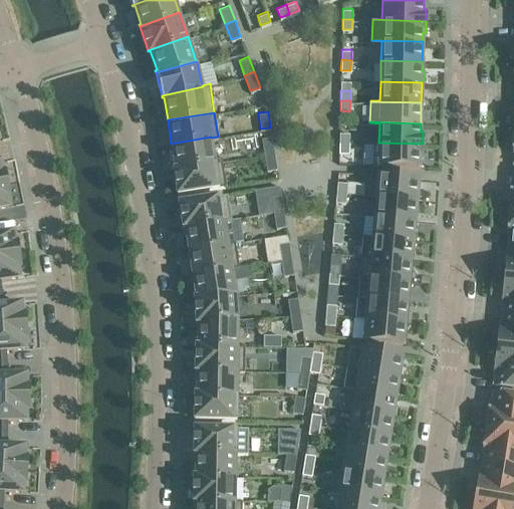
[(339,142),(349,142),(349,132),(339,132),(339,142)]
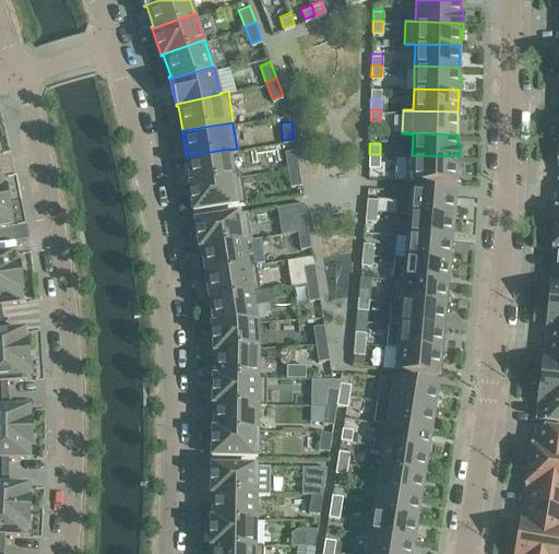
[(287,166),(298,165),(295,148),(284,149),(287,166)]
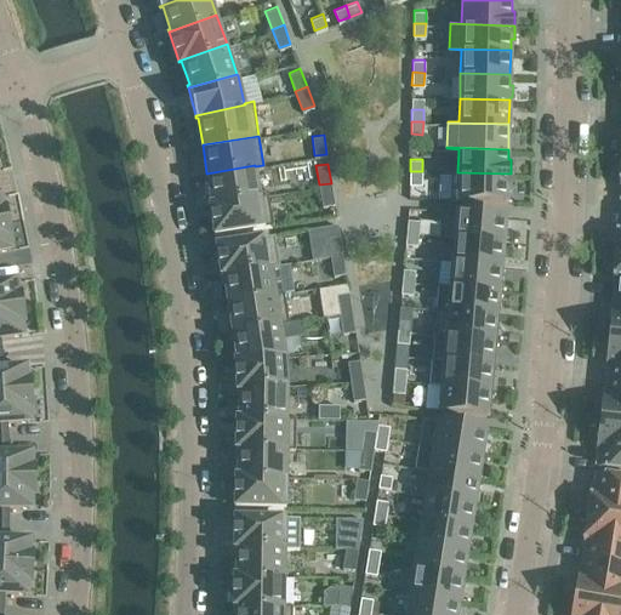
[(260,193),(255,166),(255,165),(206,174),(211,200),(209,200),(209,203),(260,194),(260,193)]
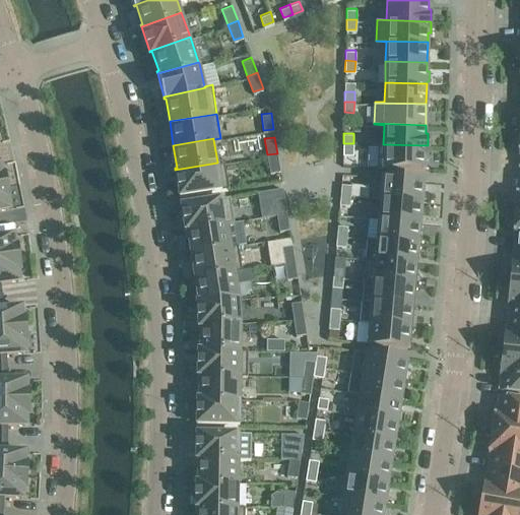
[(352,153),(353,143),(343,143),(343,153),(342,164),(352,164),(352,153)]
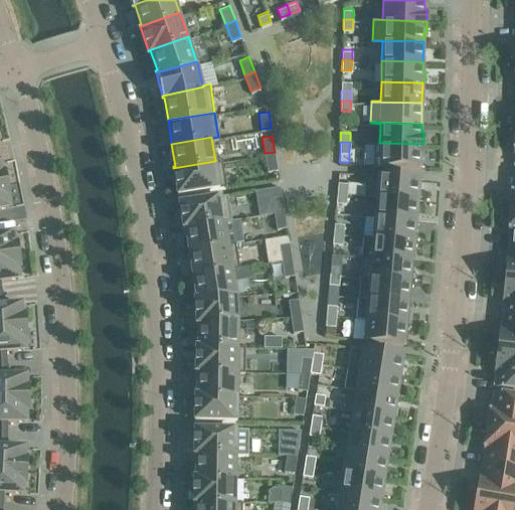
[(423,156),(423,144),(379,143),(379,144),(369,144),(368,152),(374,152),(373,164),(420,165),(420,156),(423,156)]
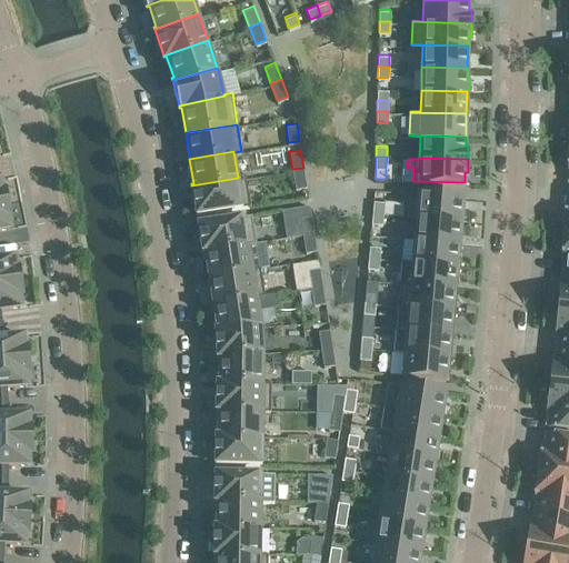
[(303,168),(292,169),(296,187),(306,186),(303,168)]
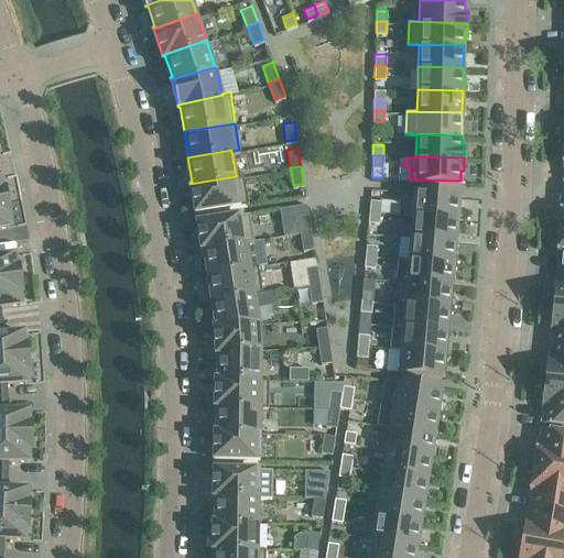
[(243,174),(236,175),(236,176),(190,184),(194,211),(248,203),(243,174)]
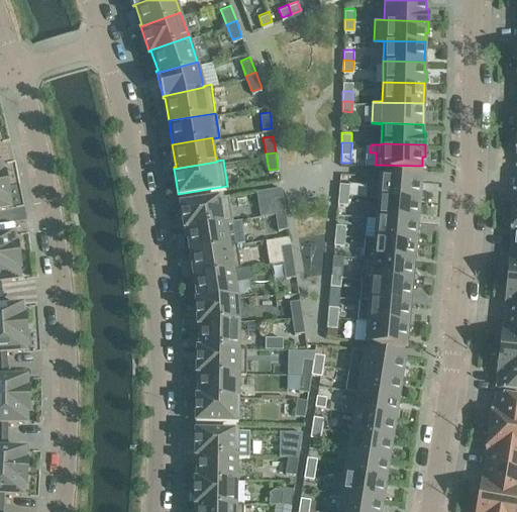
[(379,195),(419,199),(421,178),(381,174),(379,195)]
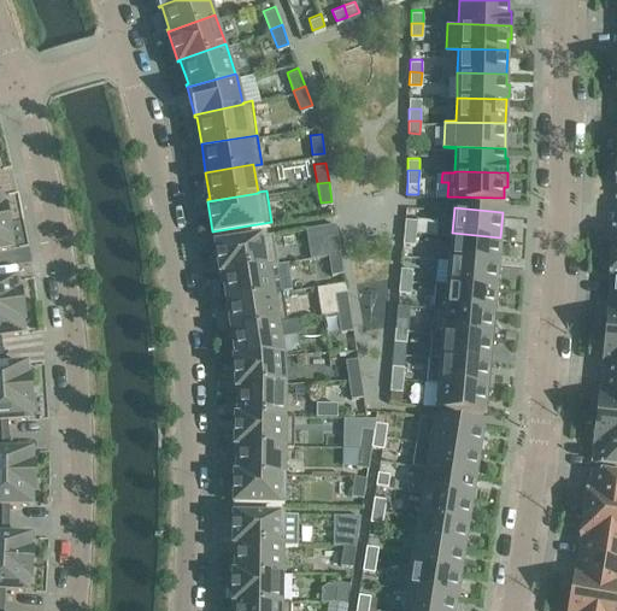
[(405,216),(404,229),(416,229),(417,217),(405,216)]
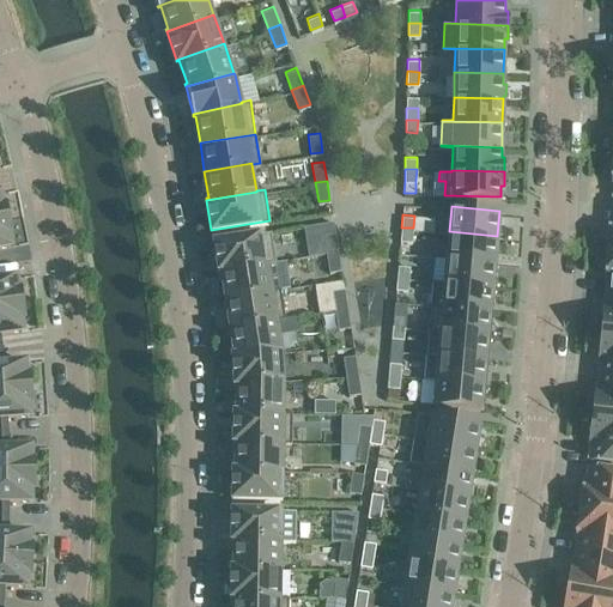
[(413,228),(401,228),(400,240),(412,241),(413,228)]
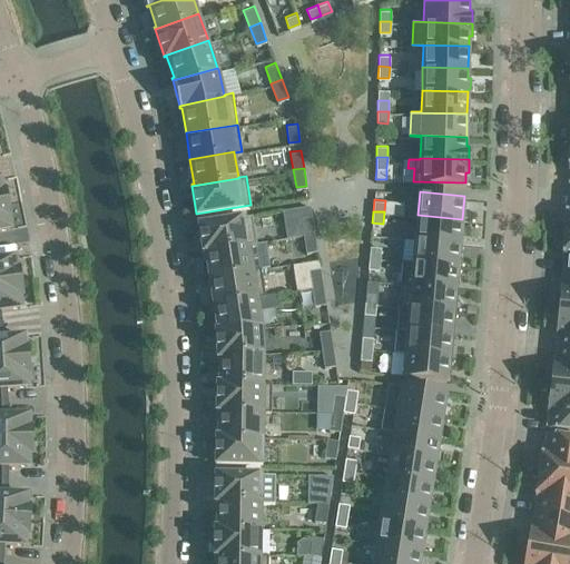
[(248,241),(248,243),(256,241),(252,214),(197,221),(202,249),(248,241)]
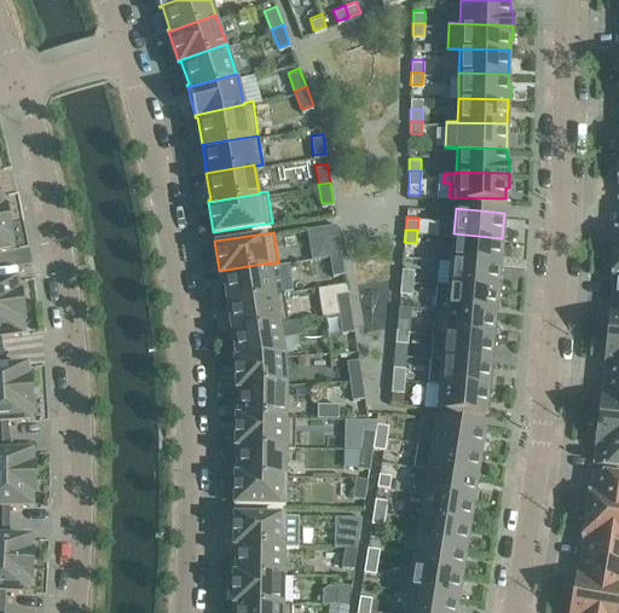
[(327,235),(329,254),(341,252),(337,232),(327,235)]
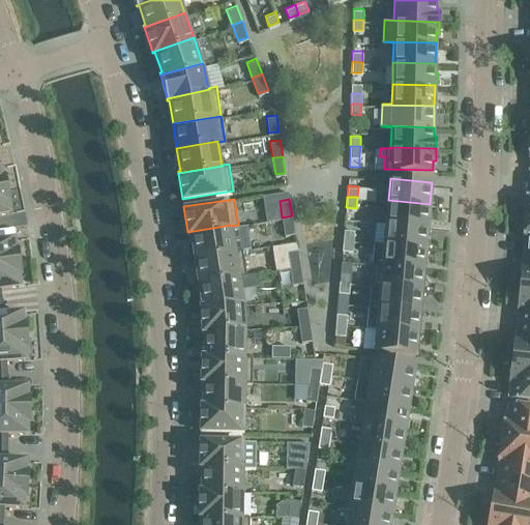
[(430,204),(388,200),(386,221),(429,225),(430,204)]
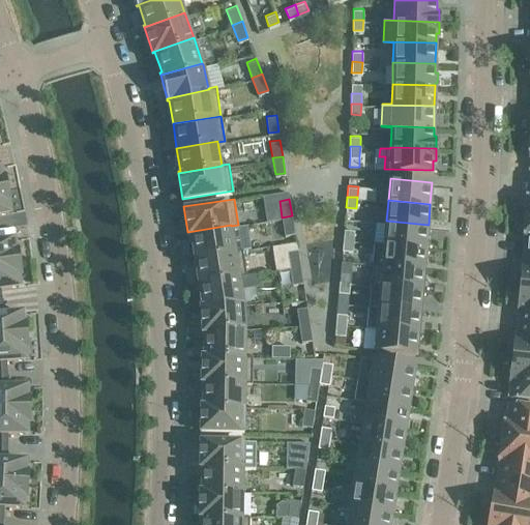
[(295,232),(292,215),(282,217),(285,233),(295,232)]
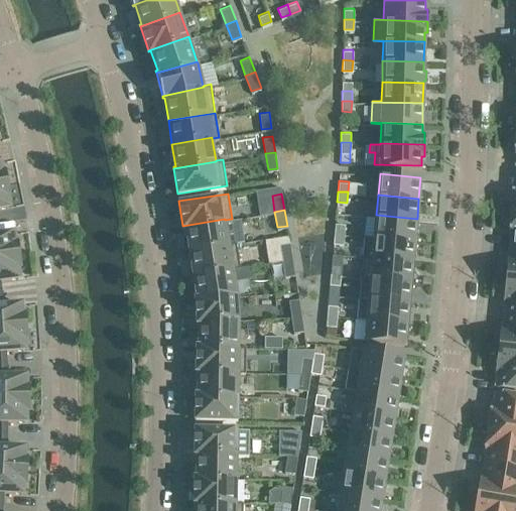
[(374,236),(415,239),(417,219),(376,215),(374,236)]
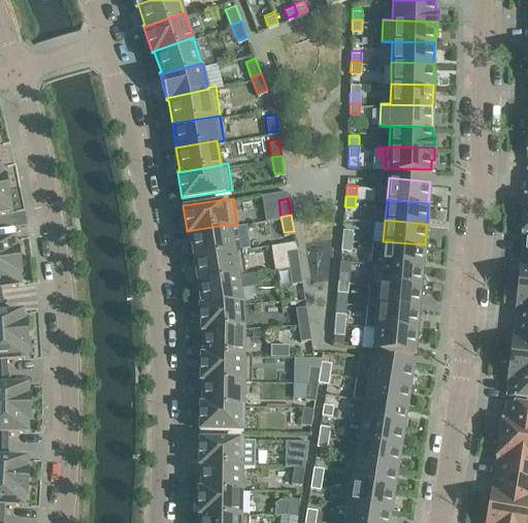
[(234,249),(234,248),(230,225),(230,224),(187,231),(188,232),(190,232),(193,255),(234,249)]
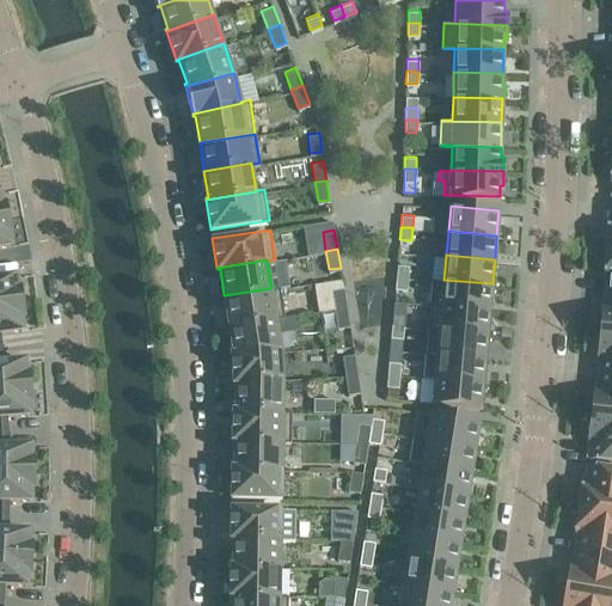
[(397,263),(396,275),(408,276),(409,264),(397,263)]
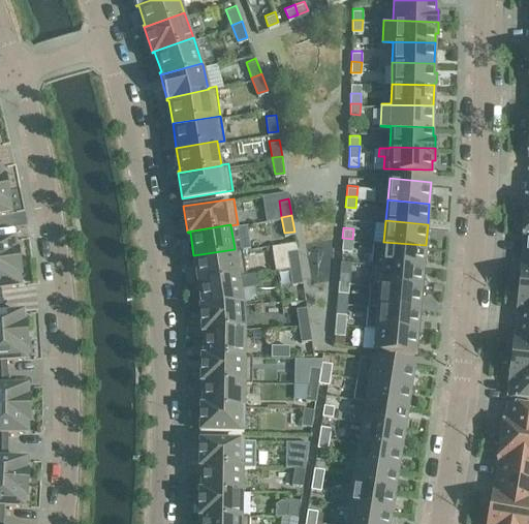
[(0,262),(18,259),(17,247),(13,247),(12,237),(0,238),(0,262)]
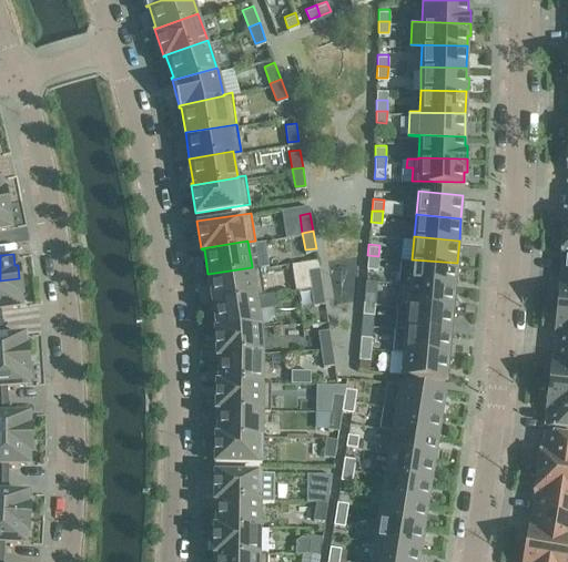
[(377,267),(378,256),(367,255),(366,266),(377,267)]
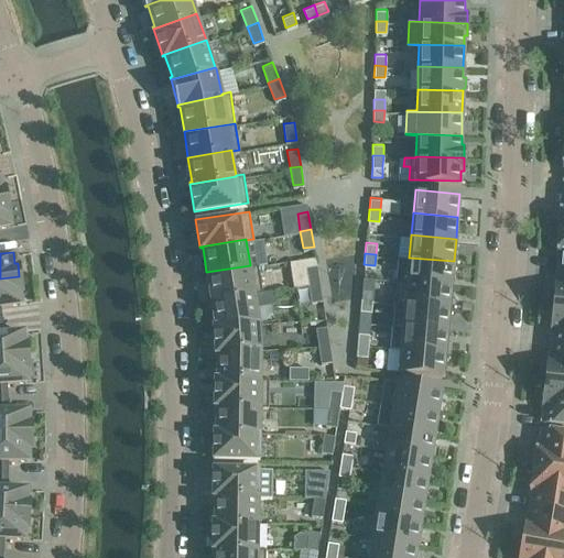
[(396,279),(452,284),(454,261),(409,258),(407,279),(396,277),(396,279)]
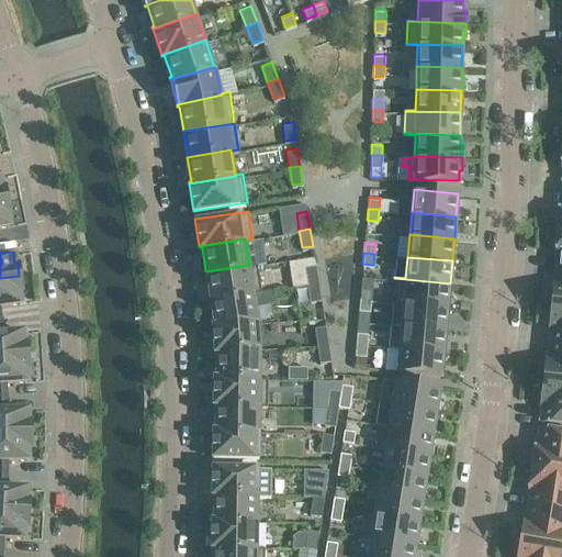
[(254,291),(254,292),(261,291),(257,263),(249,264),(249,265),(205,271),(210,298),(254,291)]
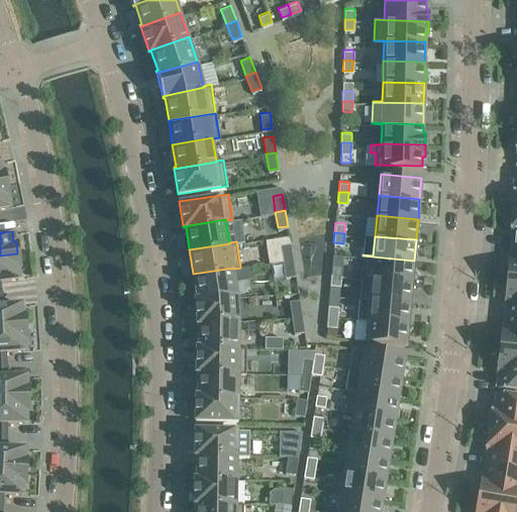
[(280,243),(283,260),(293,258),(290,241),(280,243)]
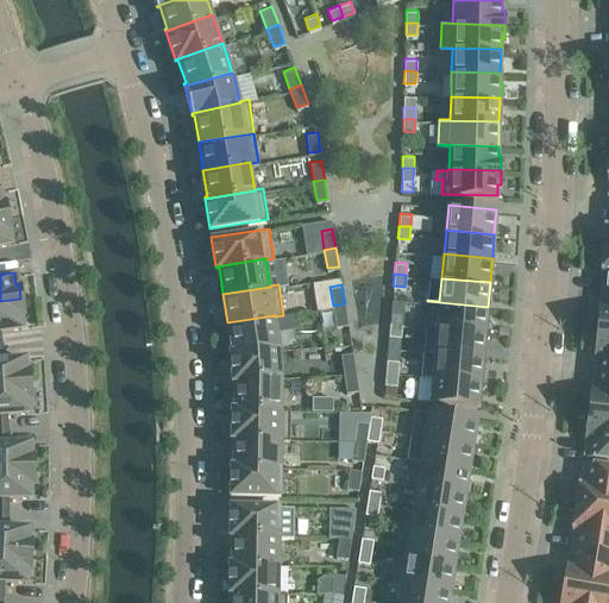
[(601,299),(597,327),(608,328),(608,287),(604,287),(603,299),(601,299)]
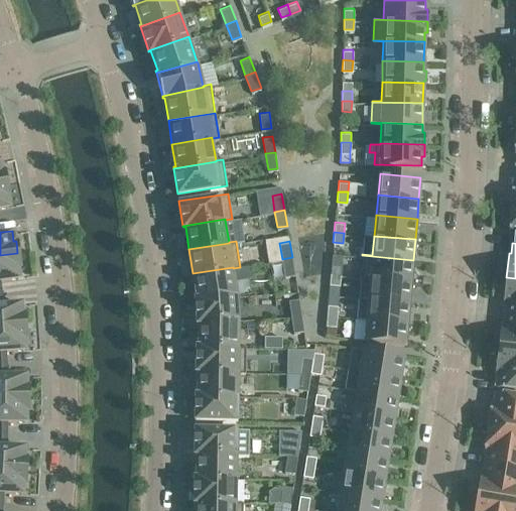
[(0,255),(0,277),(18,275),(16,265),(19,265),(17,253),(0,255)]
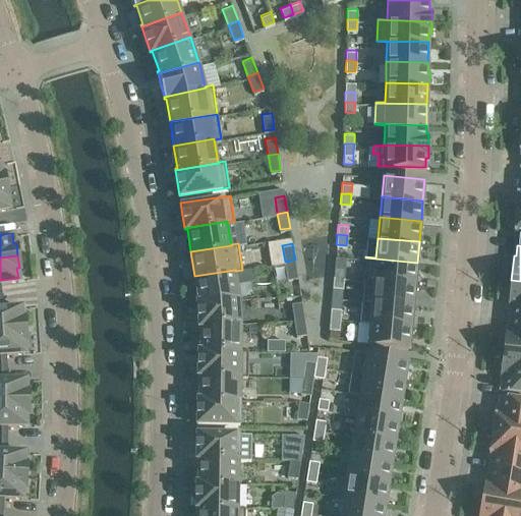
[(417,263),(365,258),(363,279),(415,283),(417,263)]
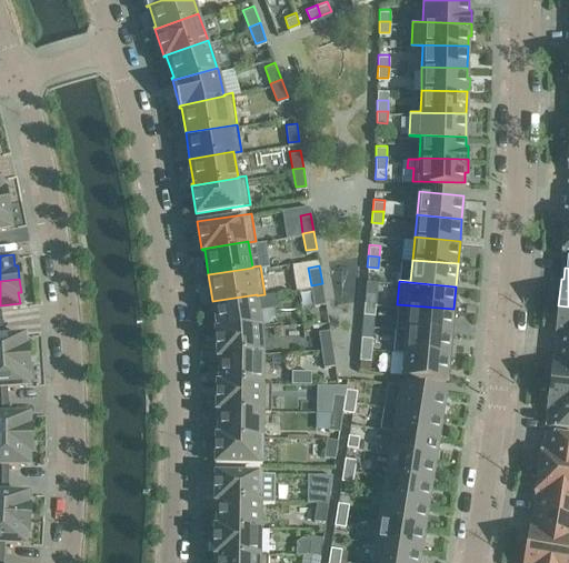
[(322,283),(311,285),(315,303),(325,301),(322,283)]
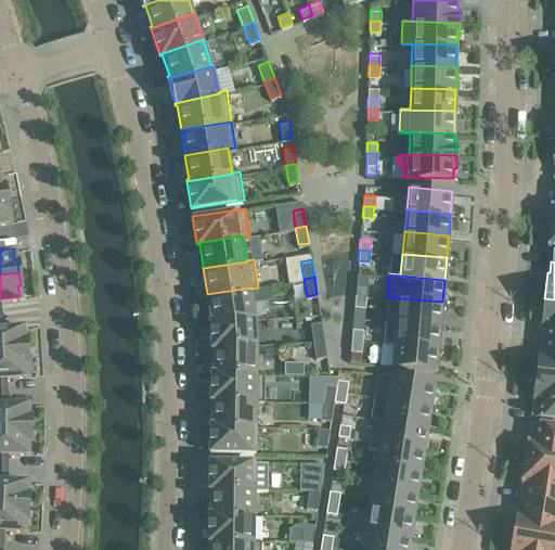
[(357,282),(356,294),(366,295),(366,283),(357,282)]
